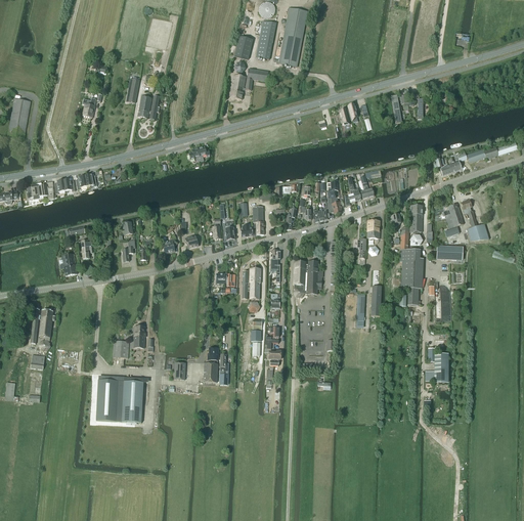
[(266,16),(267,16),(269,16),(270,15),(271,15),(272,14),(273,13),(273,12),(274,11),(274,10),(274,9),(274,7),(274,6),(274,5),(273,4),(272,3),(271,2),(270,1),(269,1),(268,0),(267,0),(266,0),(264,1),(263,1),(262,2),(261,2),(260,3),(259,4),(259,5),(259,7),(258,8),(258,9),(259,10),(259,12),(260,13),(261,14),(263,15),(264,16),(265,16),(266,16)]
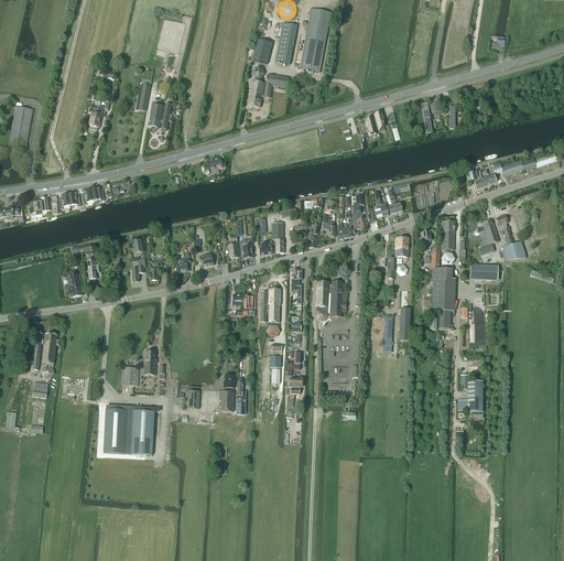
[(312,8),(308,27),(301,66),(318,69),(326,30),(329,11),(312,8)]
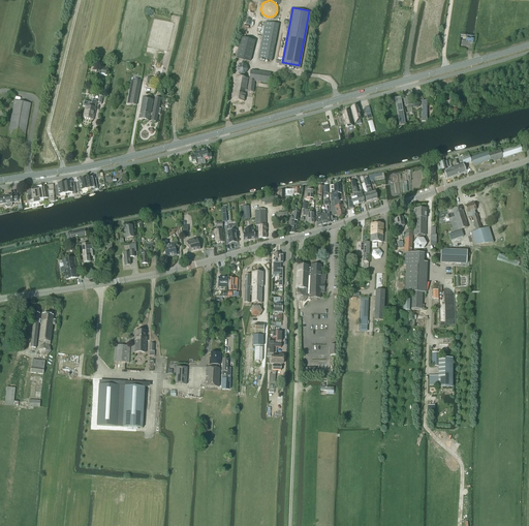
[(271,59),(278,22),(266,20),(257,56),(271,59)]
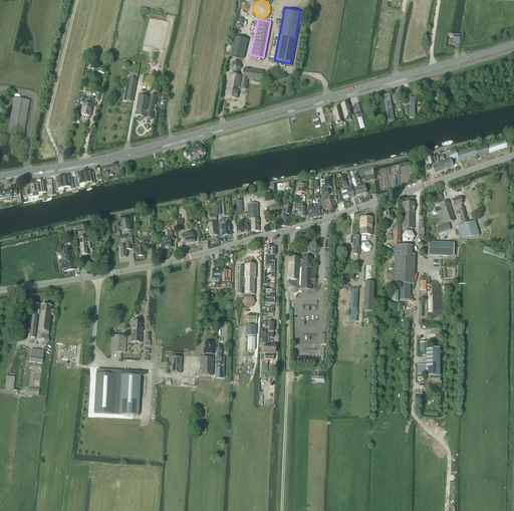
[(248,37),(235,34),(230,54),(243,57),(248,37)]
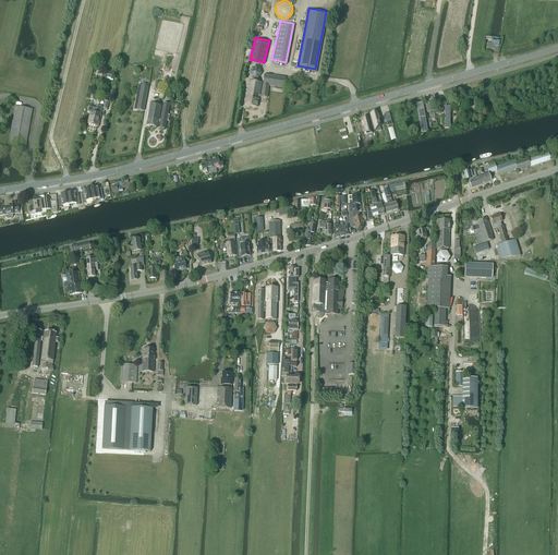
[(258,76),(262,71),(259,65),(253,64),(250,70),(252,75),(258,76)]
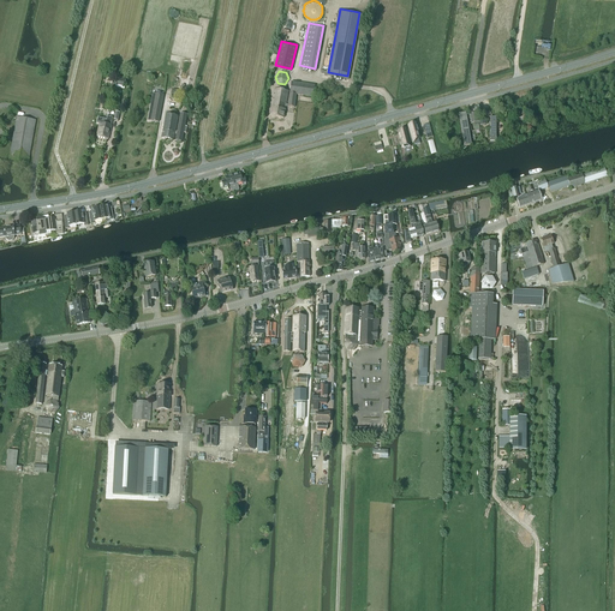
[(312,94),(315,83),(291,79),(290,90),(296,91),(312,94)]
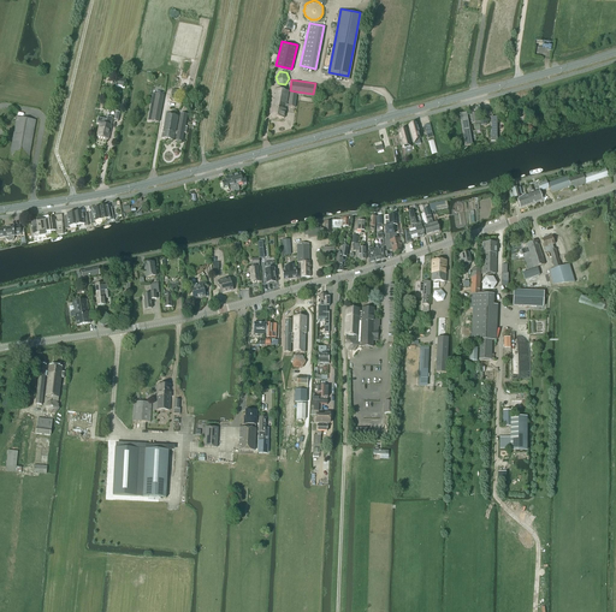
[(289,102),(286,102),(289,88),(274,85),(270,113),(284,116),(285,104),(295,105),(296,91),(290,90),(289,102)]
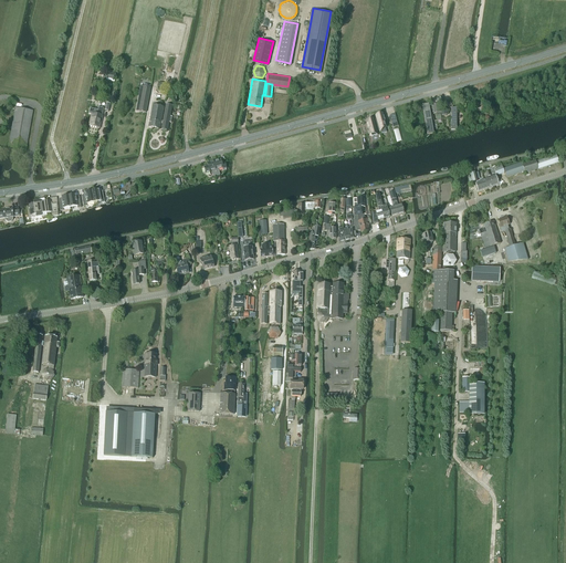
[(140,83),(136,108),(146,110),(150,83),(144,82),(144,84),(140,83)]
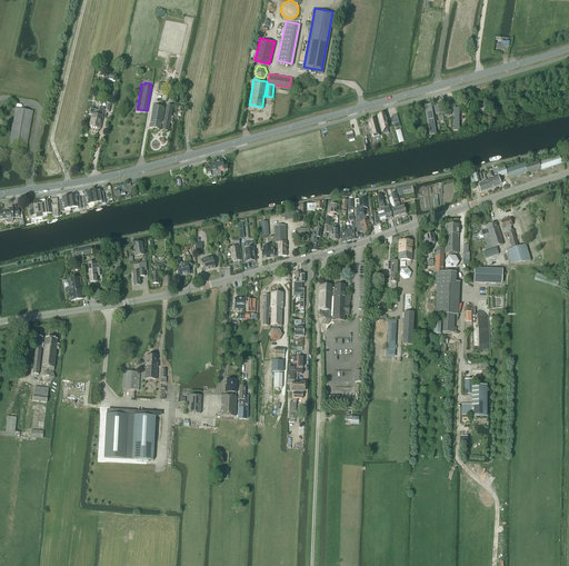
[(429,132),(436,131),(430,101),(425,102),(429,132)]
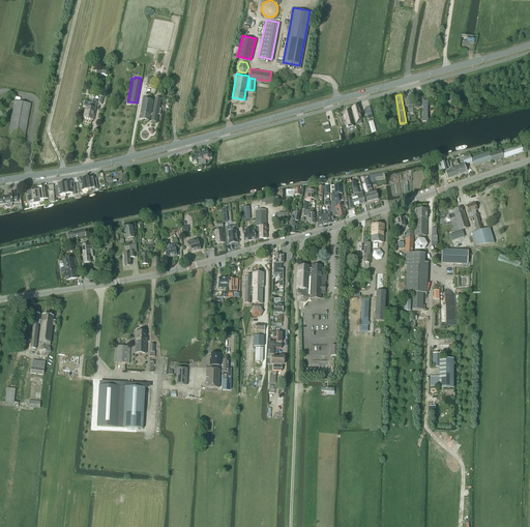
[(143,95),(139,116),(150,118),(151,113),(152,113),(151,119),(156,120),(158,112),(160,112),(162,107),(159,106),(160,96),(155,95),(152,111),(151,111),(153,97),(143,95)]
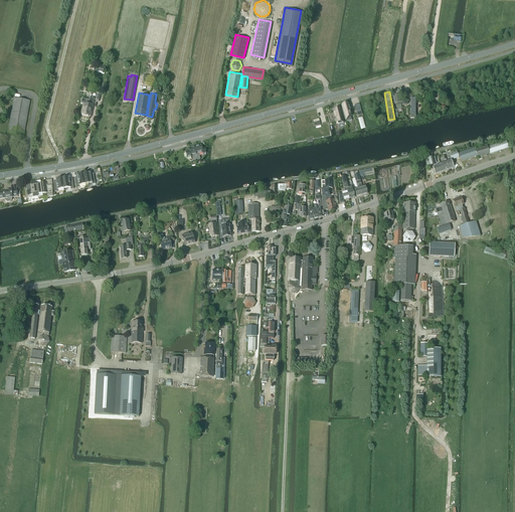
[(83,102),(82,105),(93,107),(94,103),(93,103),(95,96),(90,95),(89,98),(81,96),(80,101),(83,102)]
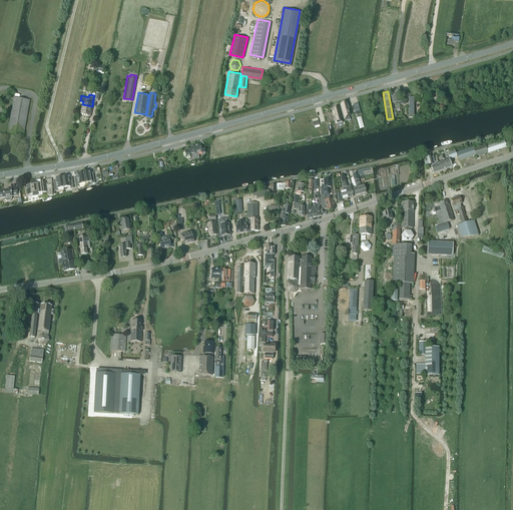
[(23,133),(29,98),(14,95),(8,130),(23,133)]
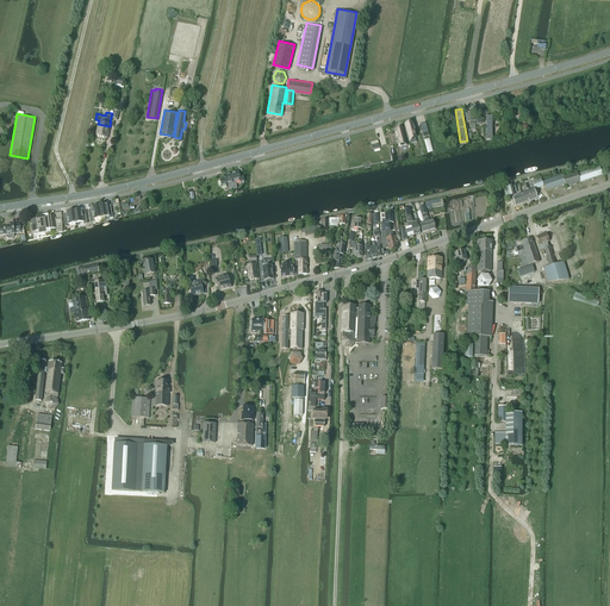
[(406,125),(403,126),(404,132),(408,131),(409,137),(410,138),(416,137),(415,131),(416,131),(412,119),(405,122),(406,125)]
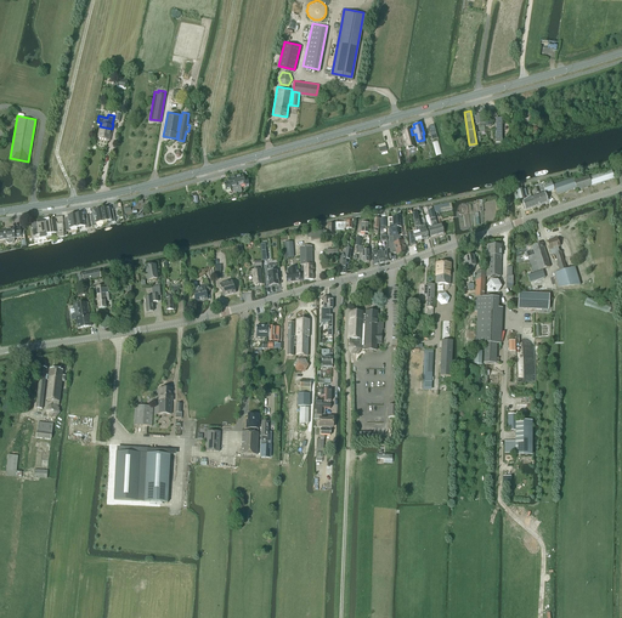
[(109,137),(112,129),(100,126),(99,135),(109,137)]
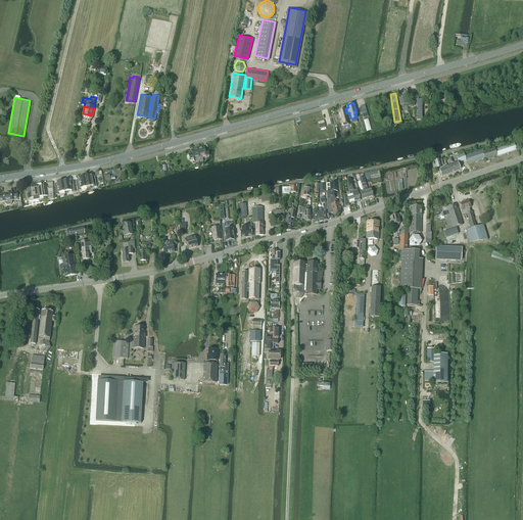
[(348,119),(350,117),(349,112),(346,113),(345,108),(345,107),(338,109),(341,119),(342,119),(343,124),(349,122),(348,119)]
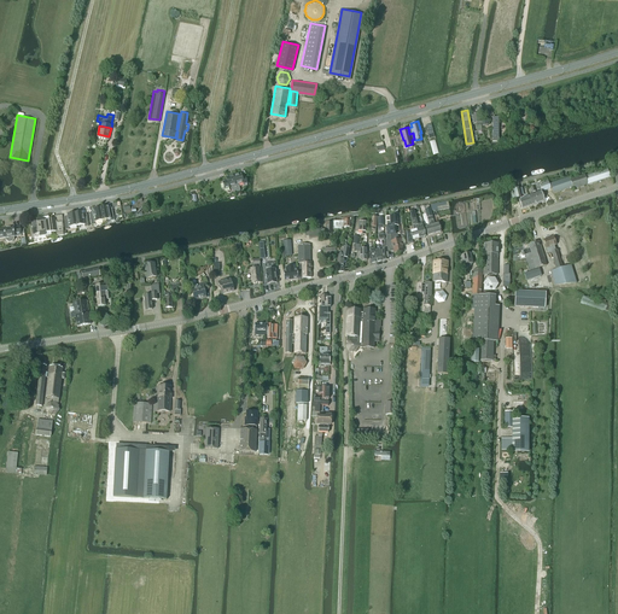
[(569,175),(551,181),(552,186),(553,191),(572,183),(572,186),(588,181),(610,174),(607,167),(586,174),(584,171),(569,176),(569,175)]
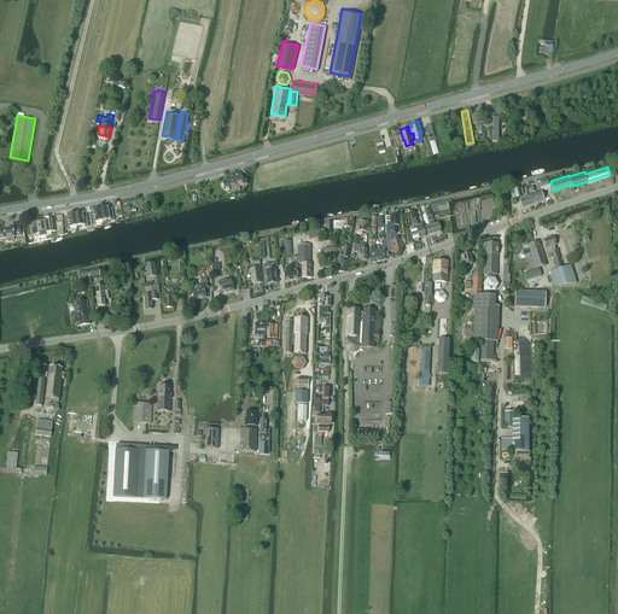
[(243,175),(242,171),(234,174),(238,188),(240,188),(239,181),(243,180),(244,180),(248,180),(246,174),(243,175)]
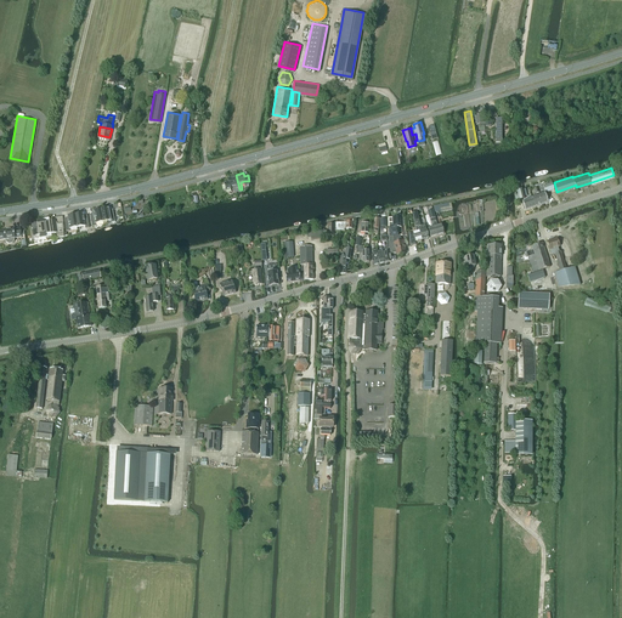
[(239,190),(236,175),(228,176),(228,179),(225,180),(226,187),(231,186),(231,185),(233,183),(235,191),(239,190)]
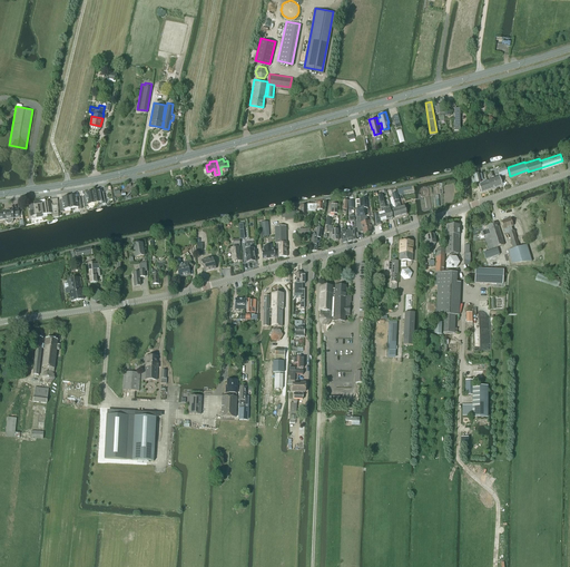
[(498,167),(500,174),(508,172),(505,165),(498,167)]
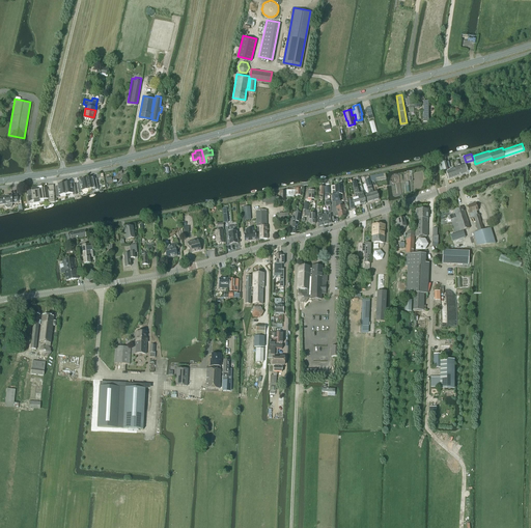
[(447,164),(446,160),(446,159),(442,160),(442,163),(439,164),(441,169),(444,168),(448,167),(447,164)]
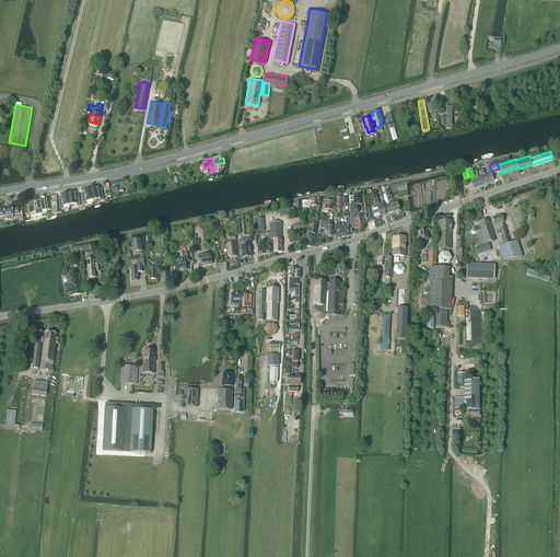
[(492,180),(490,172),(477,176),(477,175),(470,177),(471,178),(470,178),(474,186),(492,180)]
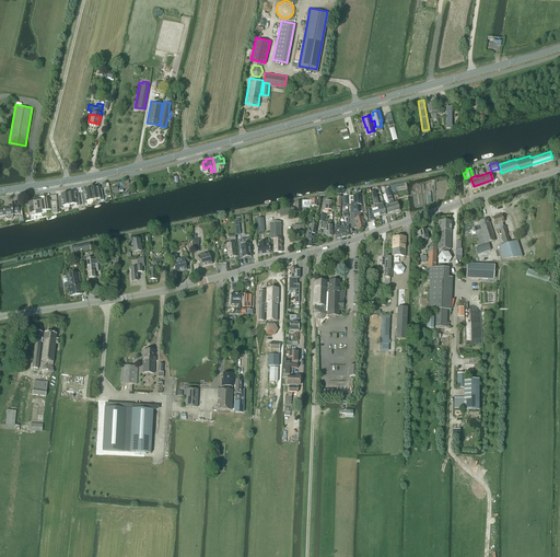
[(97,187),(97,185),(91,186),(93,197),(100,196),(100,198),(104,197),(101,186),(97,187)]
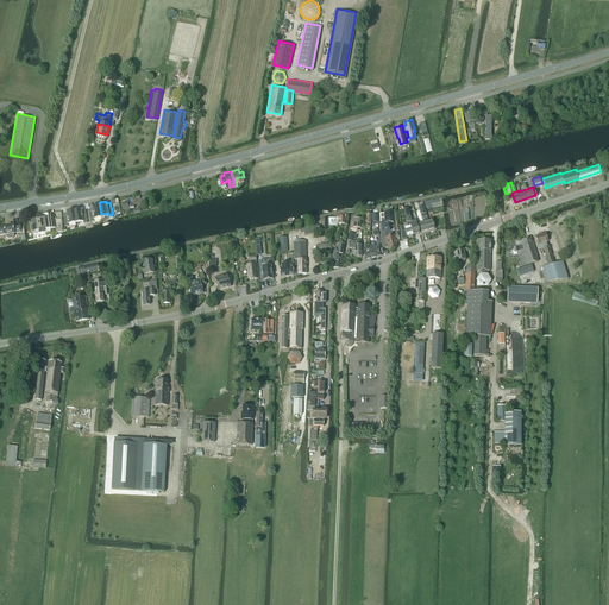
[(90,219),(94,218),(94,216),(101,214),(99,202),(90,203),(92,206),(88,207),(90,219)]
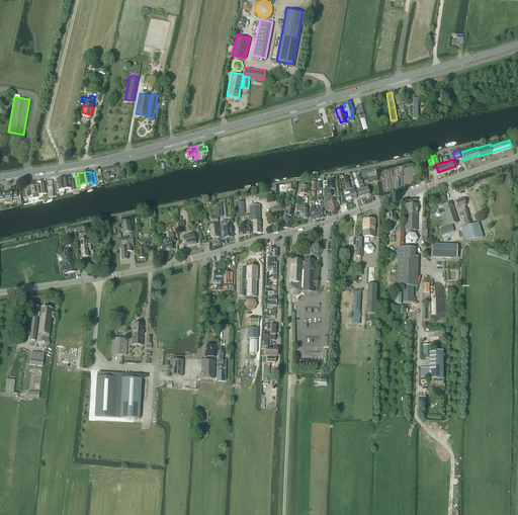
[(70,177),(69,175),(63,176),(65,187),(71,186),(71,188),(74,187),(73,177),(70,177)]
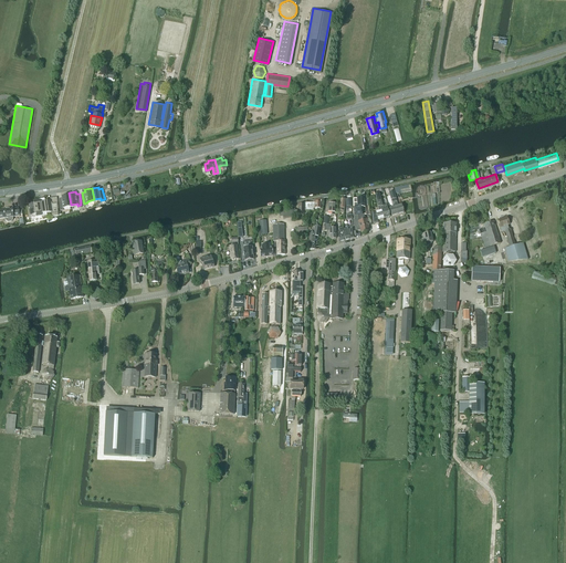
[(60,208),(63,208),(63,206),(71,205),(69,193),(61,194),(62,196),(59,197),(60,208)]
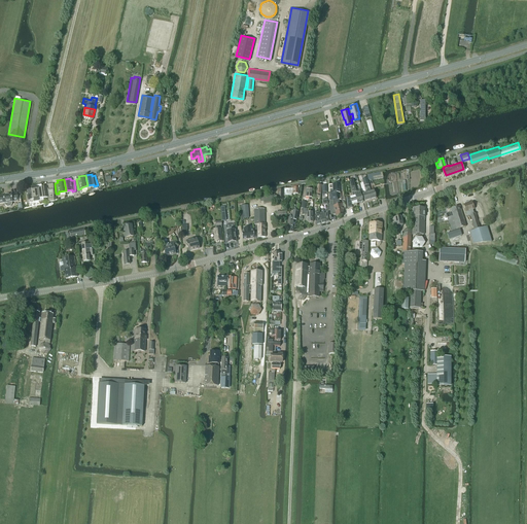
[(55,198),(53,185),(54,185),(53,181),(46,182),(46,184),(41,185),(41,186),(37,186),(36,183),(32,184),(32,187),(27,188),(28,198),(33,197),(34,199),(39,199),(38,196),(47,195),(48,200),(55,198)]
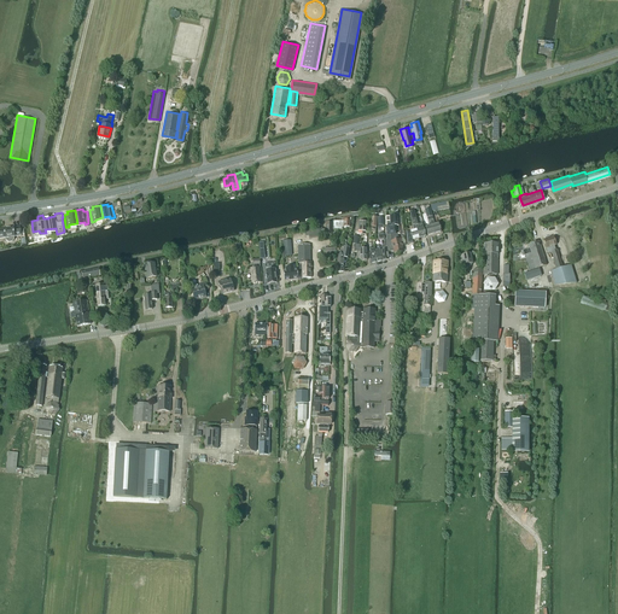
[(391,222),(386,223),(386,232),(391,232),(396,232),(397,232),(396,226),(396,223),(398,223),(397,212),(390,214),(391,222)]
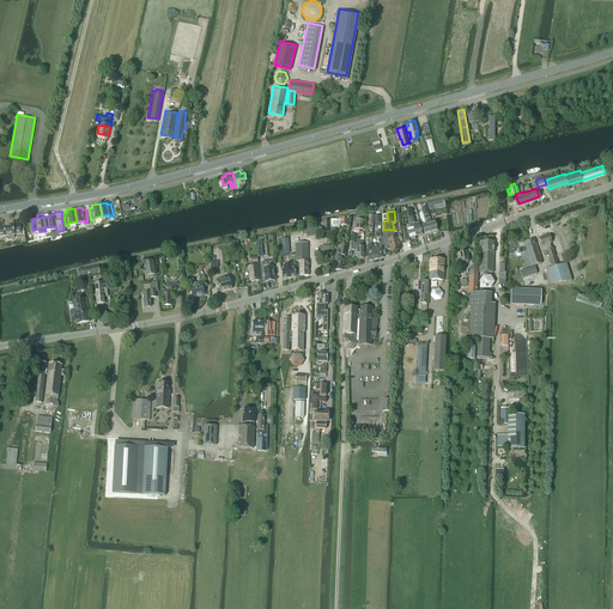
[(347,213),(340,213),(340,217),(329,217),(329,218),(329,224),(339,224),(339,223),(347,221),(346,217),(349,217),(349,213),(347,213)]
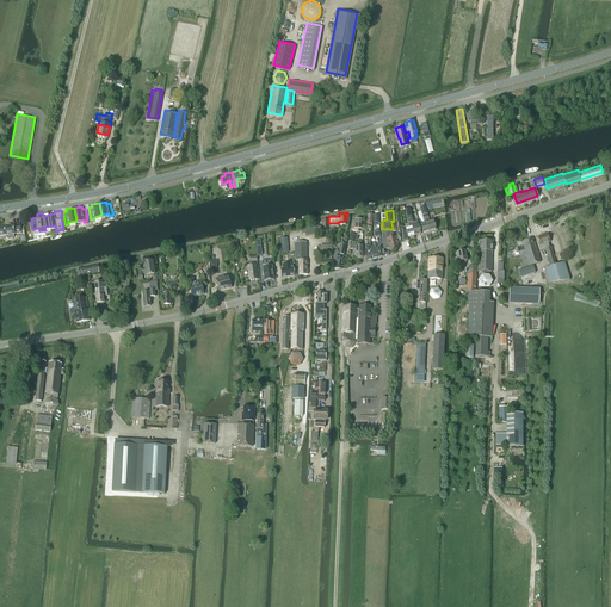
[(430,220),(429,217),(429,215),(426,215),(430,228),(436,225),(433,218),(430,220)]
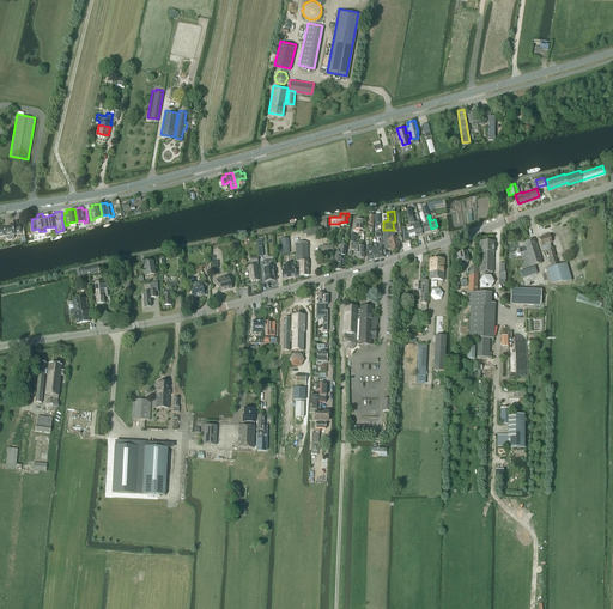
[(329,230),(329,224),(329,218),(323,218),(323,226),(317,226),(319,230),(329,230)]
